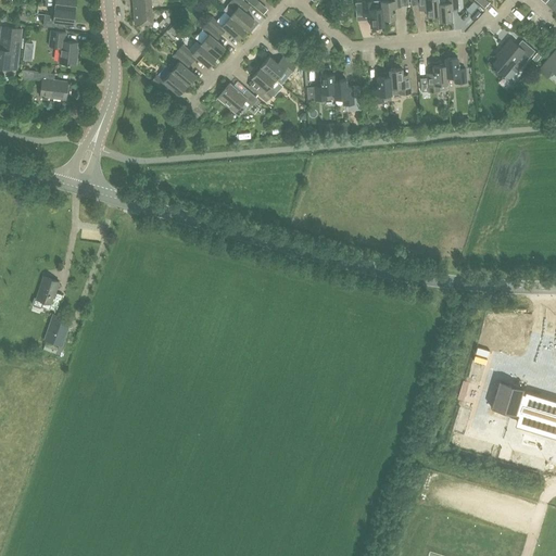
[(45,0),(45,5),(51,7),(74,9),(75,0),(45,0)]
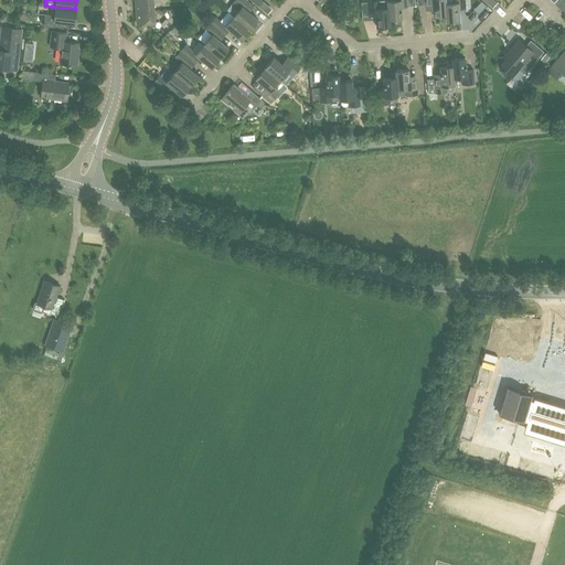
[(135,0),(136,11),(155,10),(153,2),(163,2),(161,0),(135,0)]
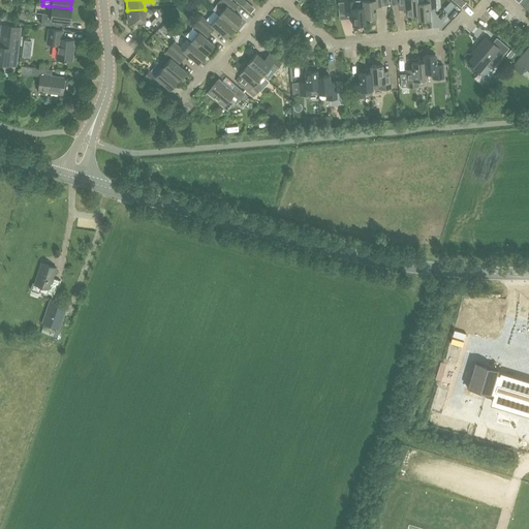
[(230,0),(219,0),(216,4),(222,9),(218,14),(234,28),(242,18),(230,9),(236,4),(230,0)]
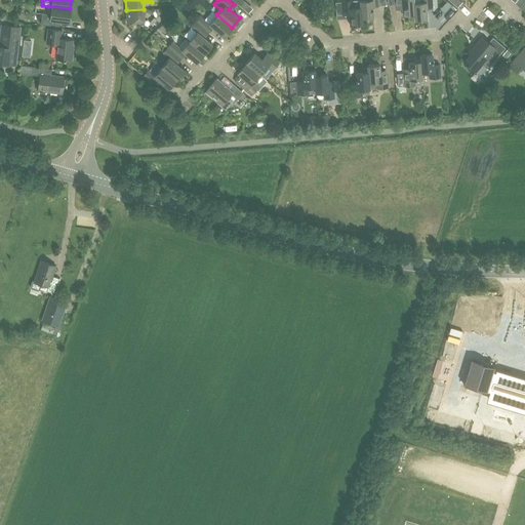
[(352,0),(341,1),(342,14),(349,13),(350,25),(351,25),(351,27),(360,26),(360,24),(362,24),(361,17),(360,0),(359,0),(352,0)]
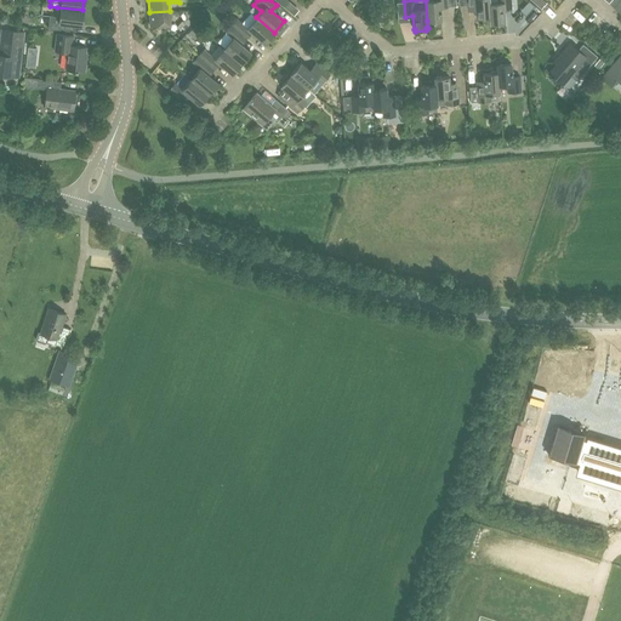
[(426,0),(427,21),(440,20),(440,7),(448,6),(446,0),(426,0)]
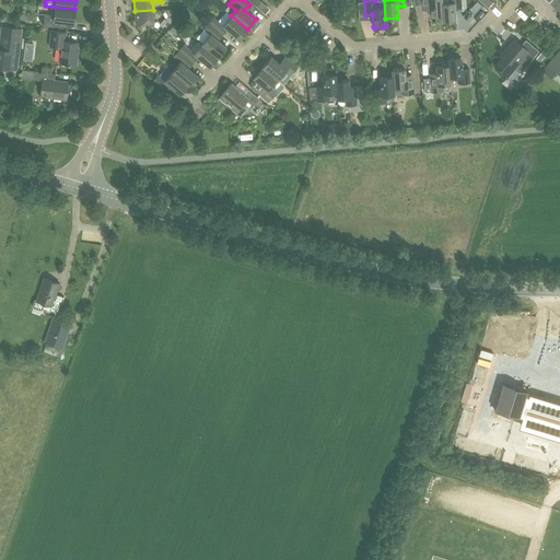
[(420,0),(421,4),(428,3),(429,15),(441,14),(442,21),(441,2),(441,0),(420,0)]
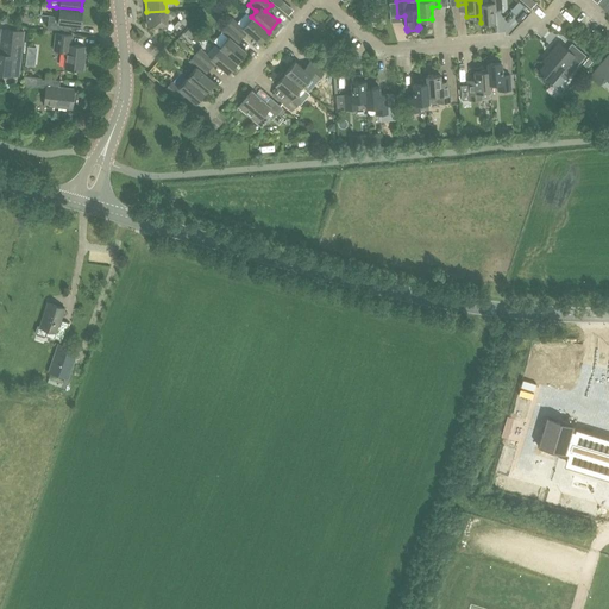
[(479,2),(481,23),(495,22),(494,10),(501,8),(500,0),(488,0),(488,2),(479,2)]
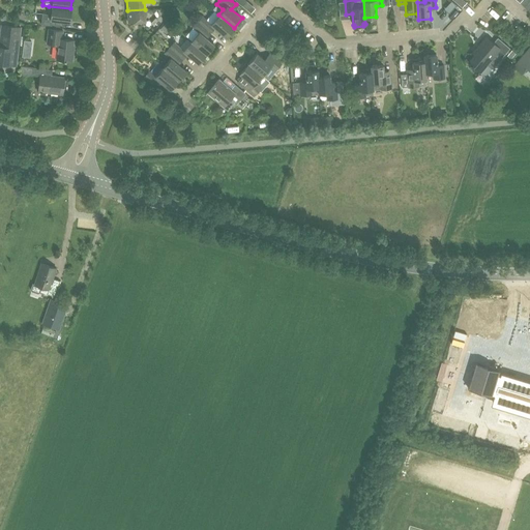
[(41,19),(40,25),(59,27),(60,21),(69,22),(70,8),(49,6),(48,19),(41,19)]
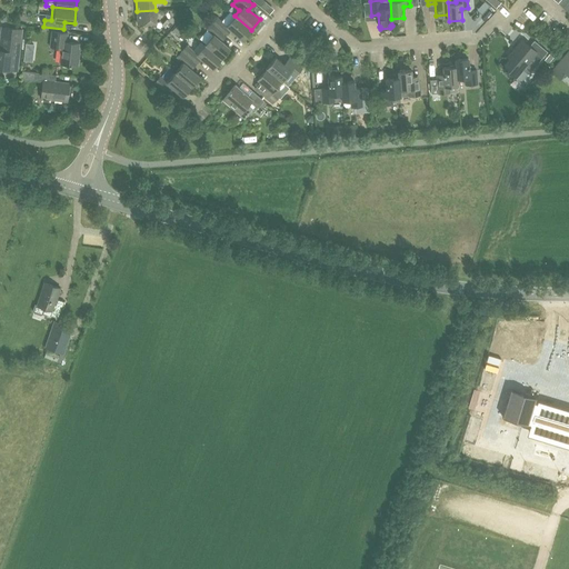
[(156,10),(137,11),(138,23),(156,22),(156,10)]
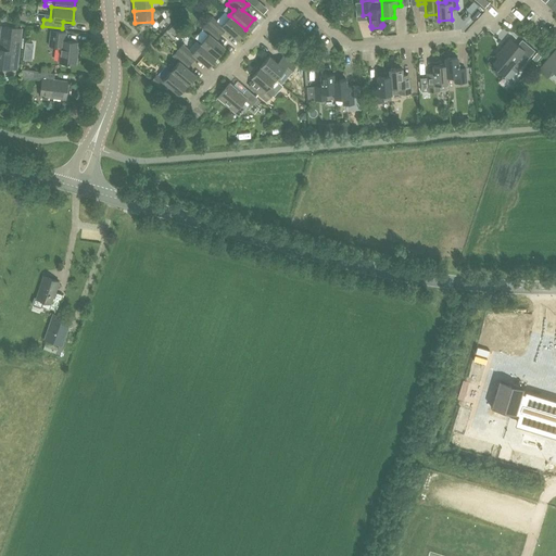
[(212,16),(206,22),(220,35),(226,28),(238,38),(245,29),(229,15),(222,25),(212,16)]
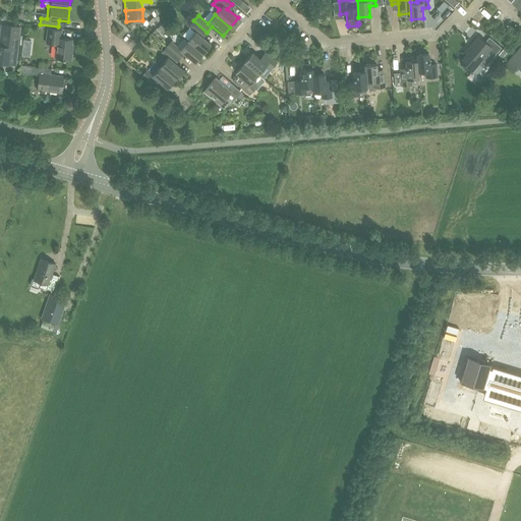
[(195,31),(187,41),(203,53),(211,44),(203,37),(207,33),(193,20),(189,25),(195,31)]
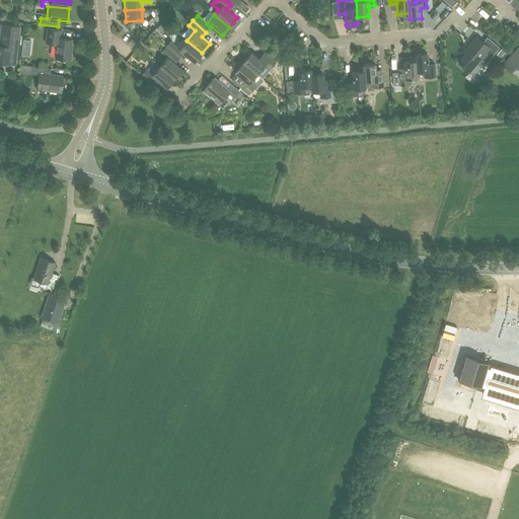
[(1,24),(0,30),(0,61),(2,62),(2,60),(12,61),(13,56),(16,56),(19,26),(1,24)]
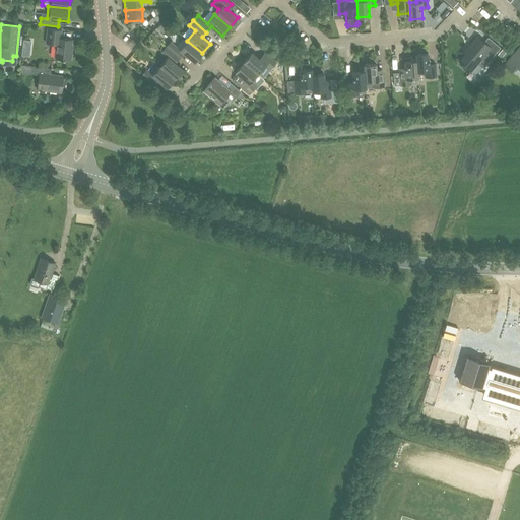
[(47,28),(45,43),(56,44),(55,58),(70,60),(72,45),(70,45),(71,40),(60,38),(61,29),(47,28)]
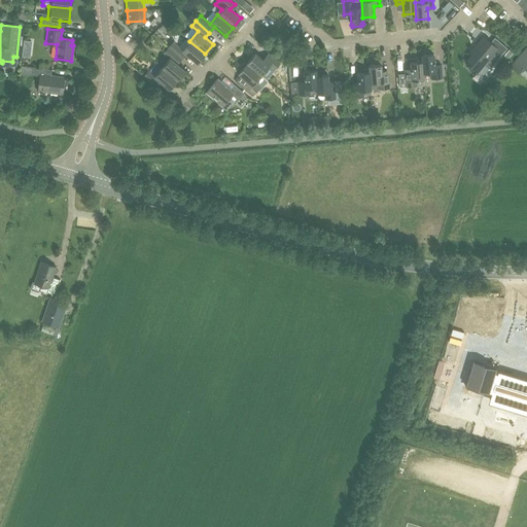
[(473,50),(464,61),(476,71),(477,70),(482,74),(488,68),(489,69),(506,48),(494,37),(486,47),(479,41),(472,48),(473,50)]
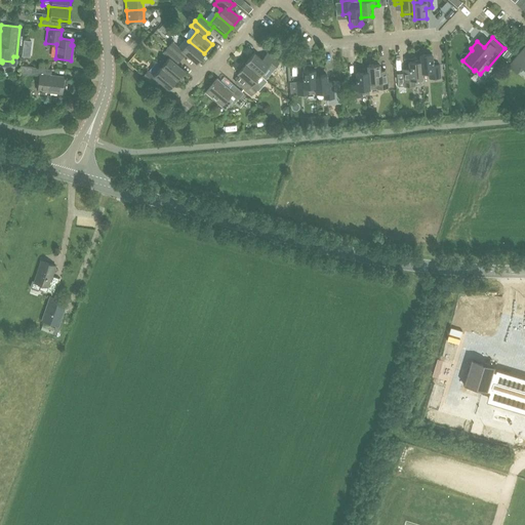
[(172,41),(168,47),(177,55),(178,55),(182,58),(186,53),(197,63),(204,53),(189,41),(182,49),(172,41)]
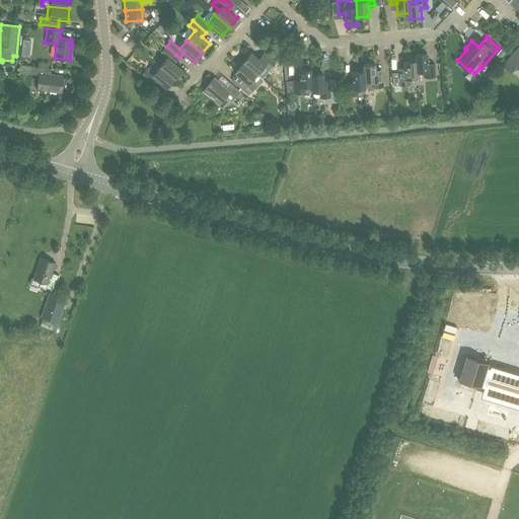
[(518,44),(502,64),(510,71),(515,66),(518,69),(518,44)]
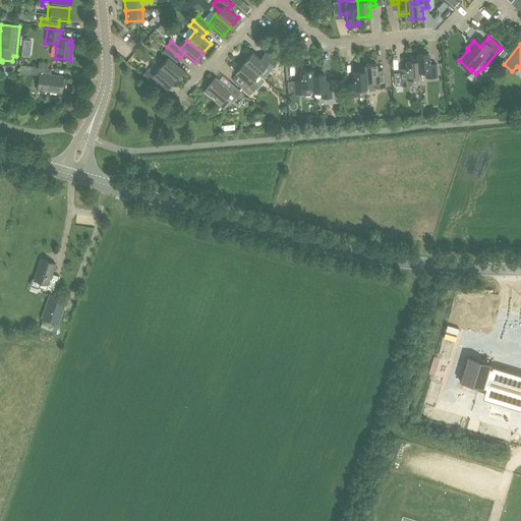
[(168,57),(160,66),(175,79),(183,69),(176,63),(180,58),(177,55),(176,55),(167,47),(162,52),(168,57)]
